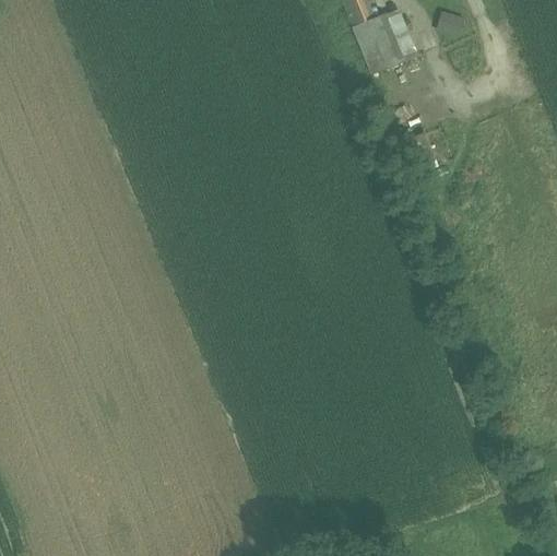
[(341,0),(352,26),(370,19),(362,0),(341,0)]
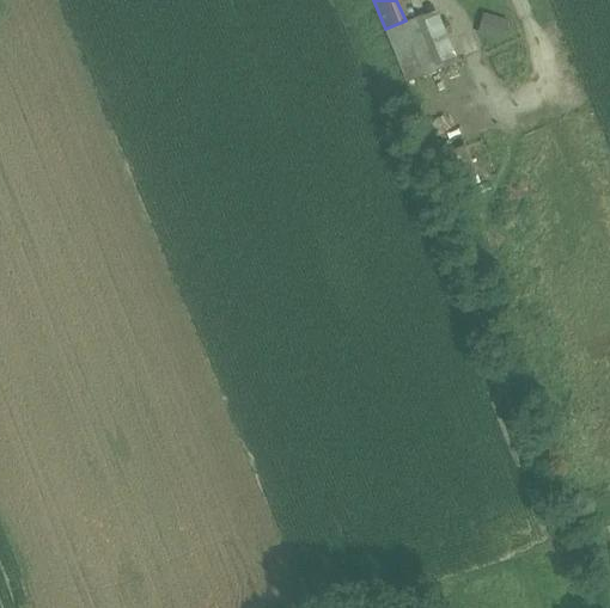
[(421,14),(441,62),(453,56),(434,8),(421,14)]
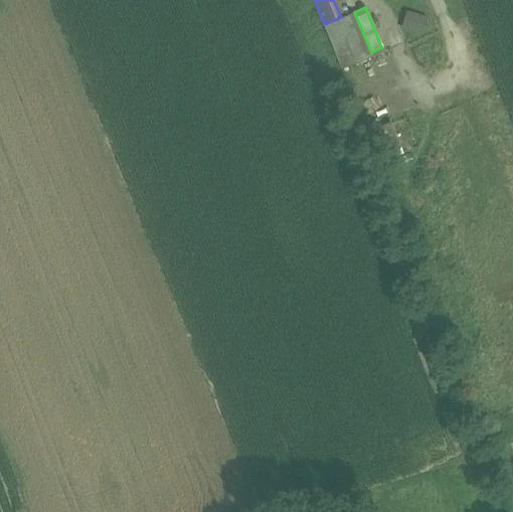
[(426,16),(406,10),(401,27),(421,33),(426,16)]
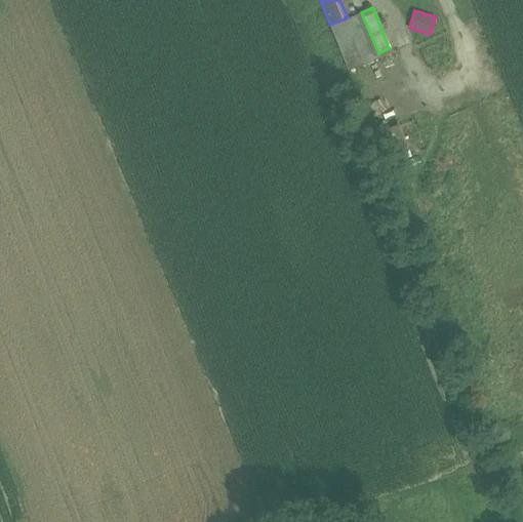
[(348,17),(330,25),(348,66),(378,53),(361,12),(348,17)]
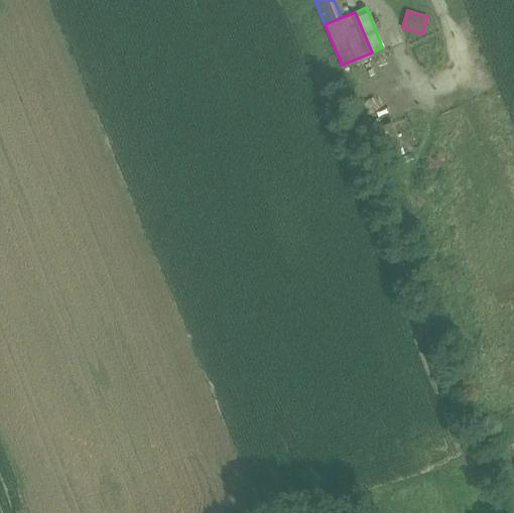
[(365,128),(372,157),(400,151),(393,122),(365,128)]
